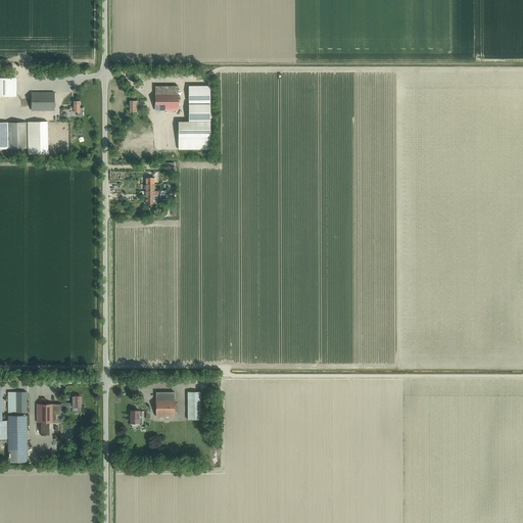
[(0,96),(4,96),(4,97),(6,97),(16,97),(16,78),(0,78),(0,96)]
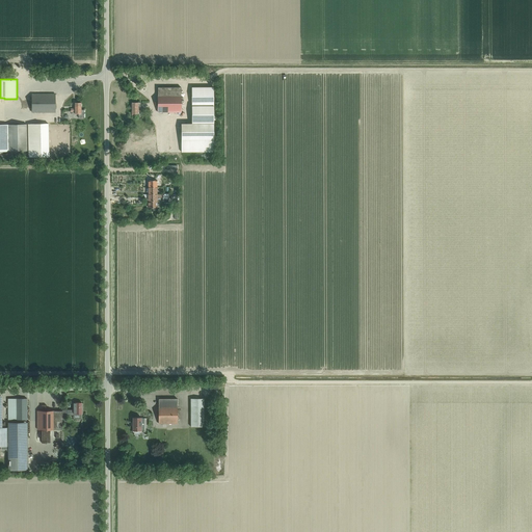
[(181,86),(158,86),(158,113),(181,113),(181,86)]
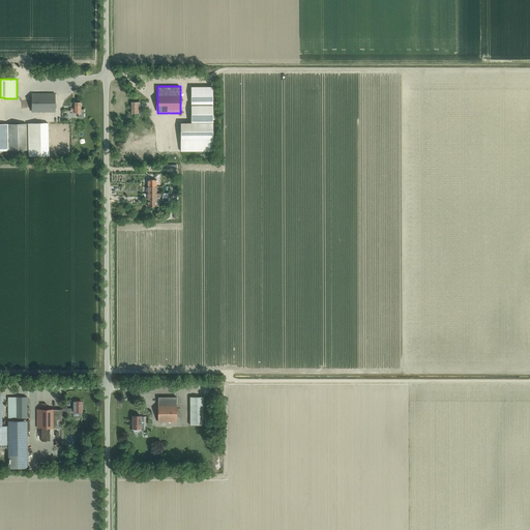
[(190,86),(190,104),(213,104),(213,86),(190,86)]
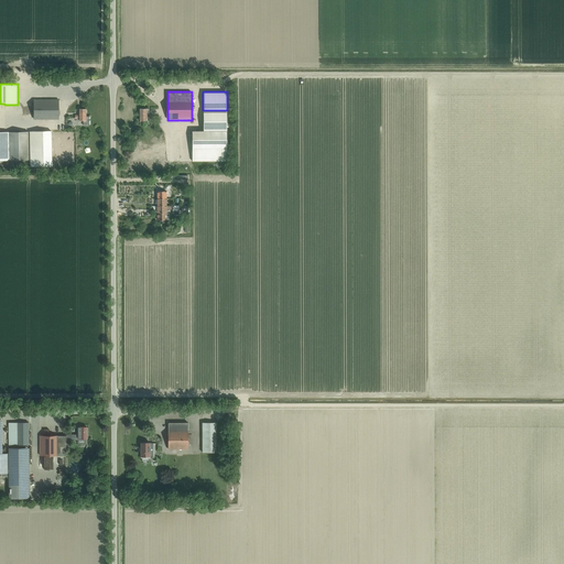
[(58,120),(58,100),(34,100),(34,119),(58,120)]
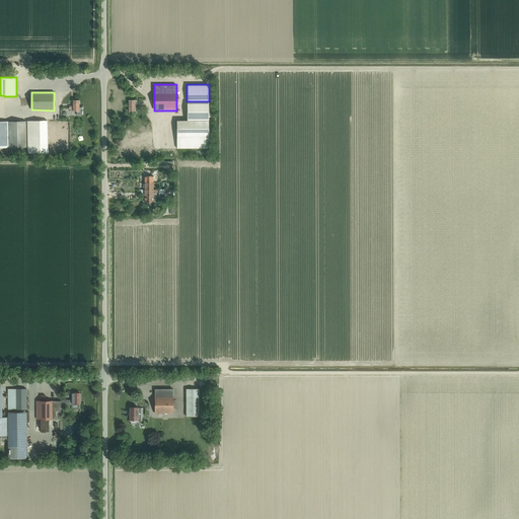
[(73,106),(69,106),(69,109),(73,109),(73,112),(76,112),(76,116),(82,116),(82,107),(79,107),(79,100),(73,100),(73,106)]
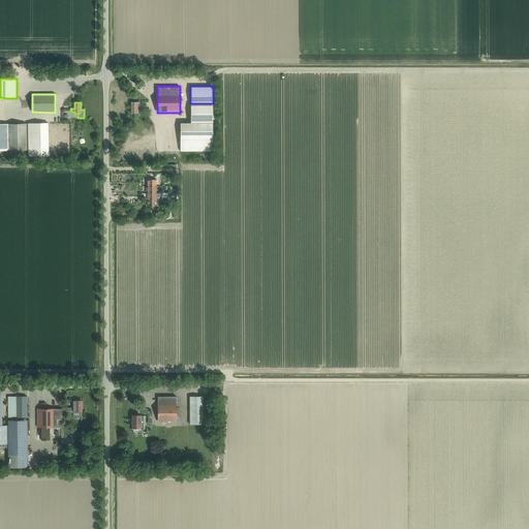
[(142,112),(142,109),(137,109),(137,102),(131,102),(131,114),(137,114),(137,112),(142,112)]
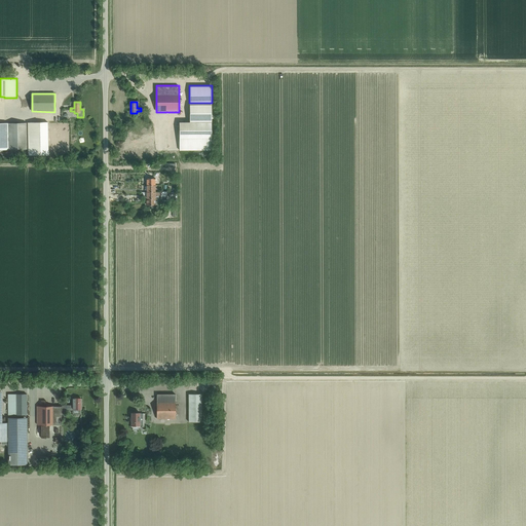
[(212,103),(189,103),(189,122),(212,122),(212,103)]
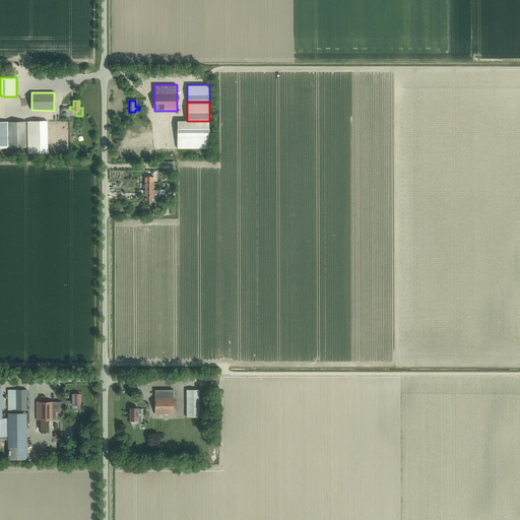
[(27,122),(28,154),(48,153),(47,121),(27,122)]
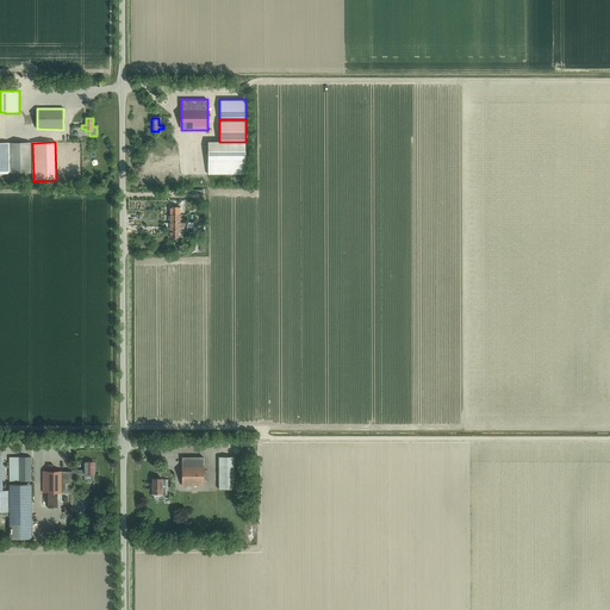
[(207,142),(207,161),(207,175),(246,175),(246,142),(219,142),(207,142)]
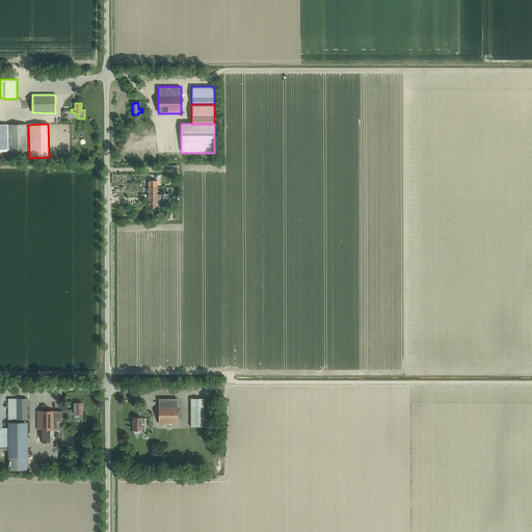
[(7,152),(27,151),(26,125),(7,125),(7,152)]
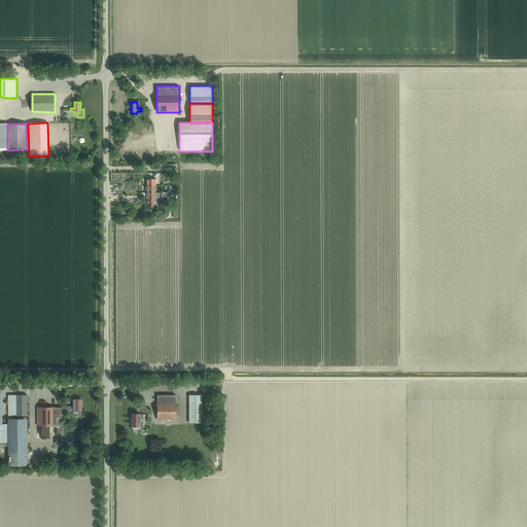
[(27,395),(8,395),(8,416),(8,419),(8,468),(13,468),(13,465),(27,465),(27,419),(26,419),(26,416),(27,416),(27,395)]
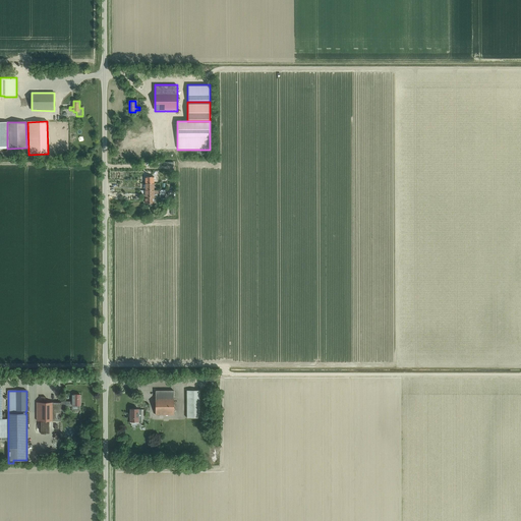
[(173,415),(173,391),(156,391),(156,415),(173,415)]
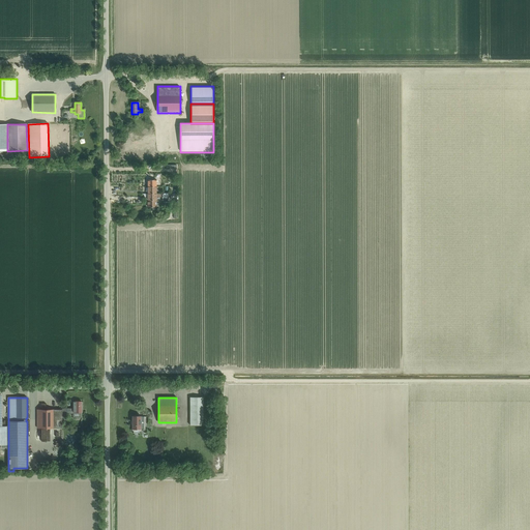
[(204,425),(204,398),(189,398),(189,425),(204,425)]
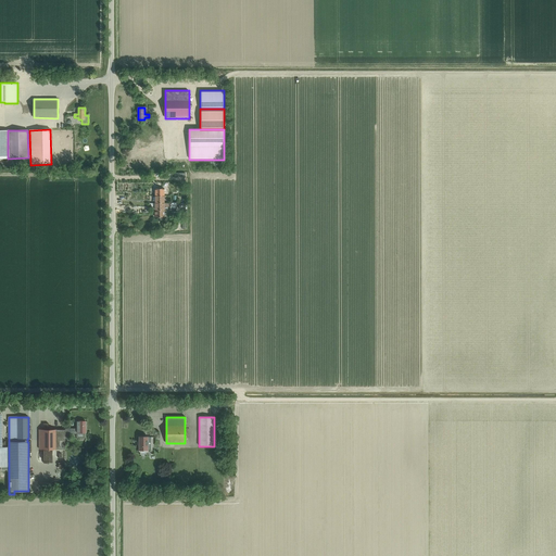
[(86,421),(79,420),(77,420),(77,428),(65,428),(65,430),(39,430),(39,449),(65,449),(65,433),(79,434),(79,432),(85,433),(86,421)]
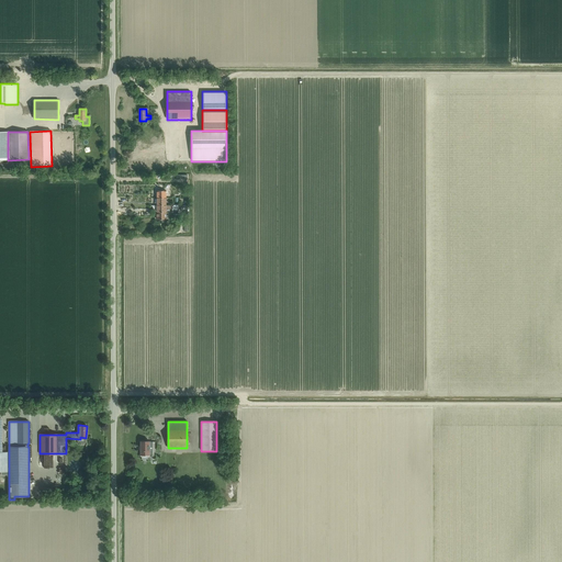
[(149,441),(141,441),(141,446),(138,446),(138,450),(141,450),(141,457),(149,457),(149,453),(154,453),(153,441),(153,442),(149,442),(149,441)]
